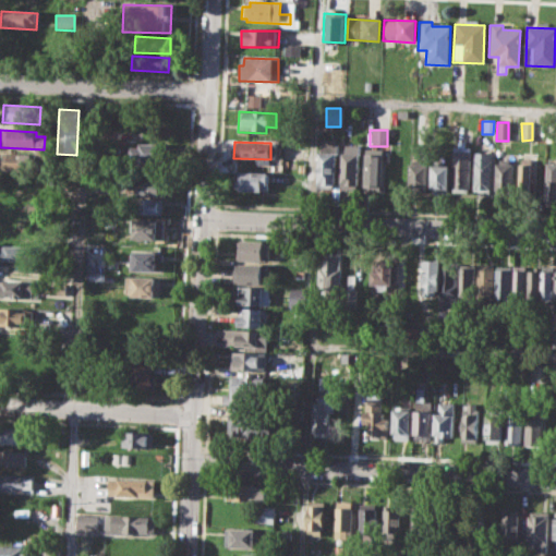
[(139,144),(167,146),(166,166),(127,164),(128,148),(137,148),(139,144)]
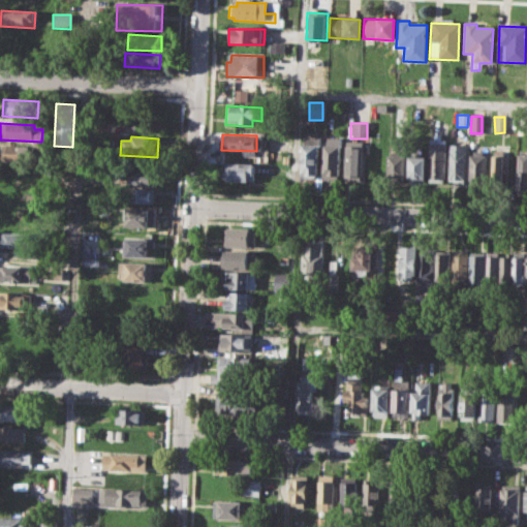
[(303,137),(318,137),(318,147),(315,147),(315,179),(300,179),(300,146),(303,146),(303,137)]
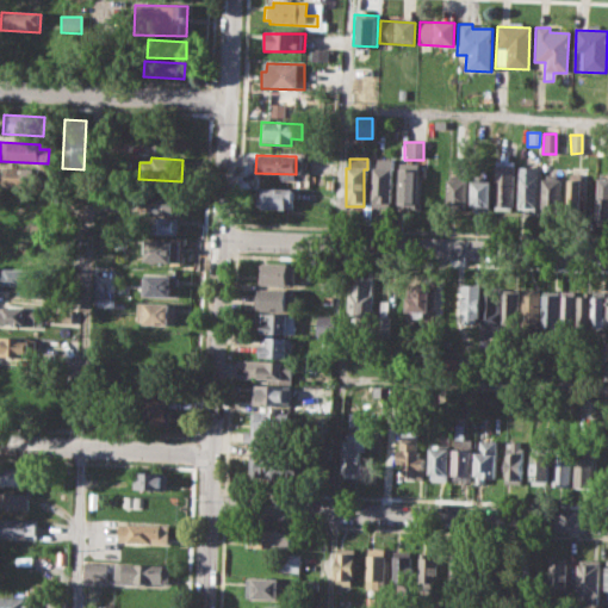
[(376,160),(390,160),(389,210),(371,210),(371,169),(376,169),(376,160)]
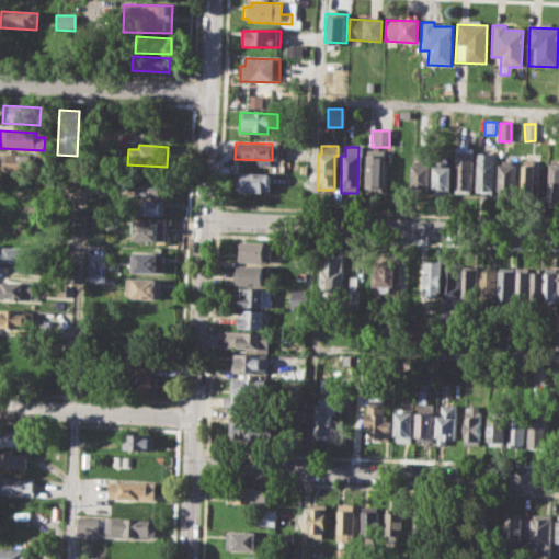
[(454,148),(470,148),(470,196),(453,195),(454,148)]
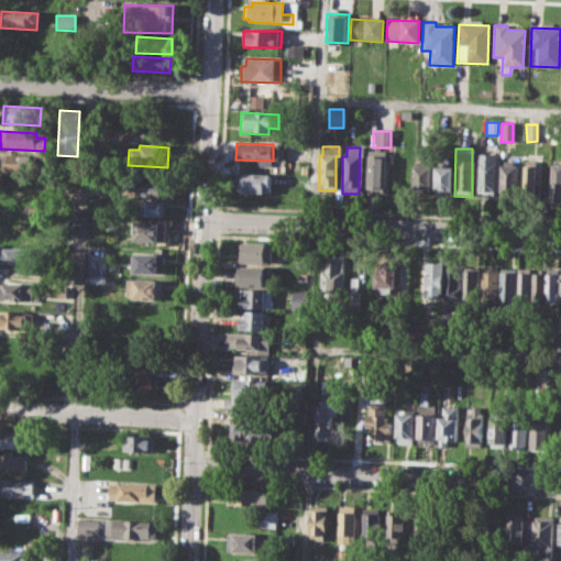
[(366,152),(384,153),(383,195),(365,195),(366,152)]
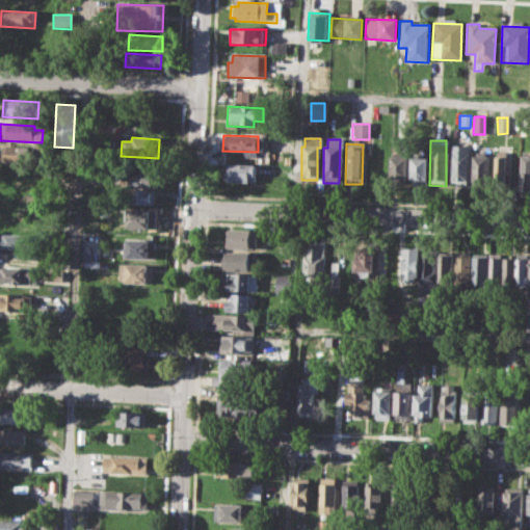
[(451,146),(467,146),(466,184),(450,184),(451,146)]
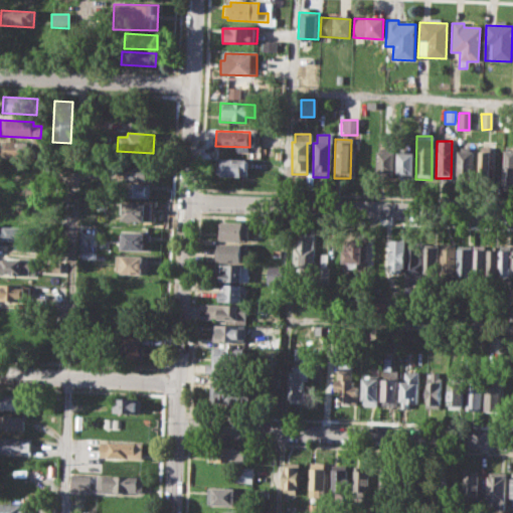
[(2,143),(31,144),(31,160),(1,159),(2,143)]
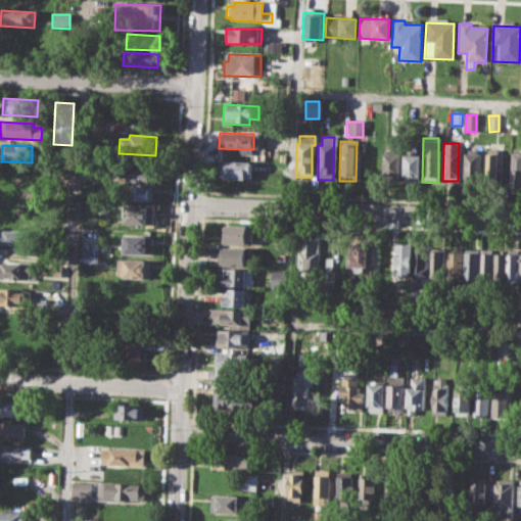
[(466,149),(475,150),(475,154),(479,154),(478,182),(461,181),(462,154),(466,154),(466,149)]
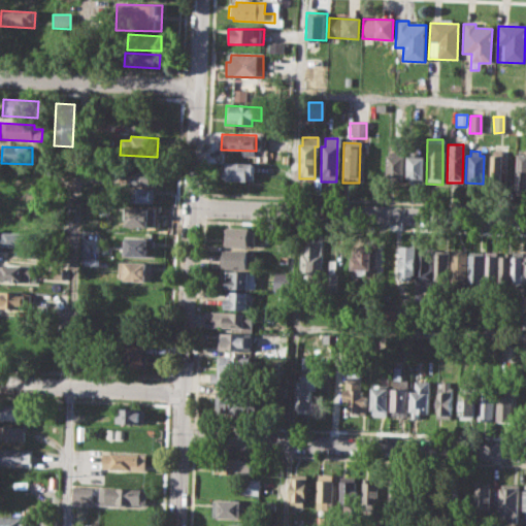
[(490,152),(501,152),(500,183),(490,183),(490,152)]
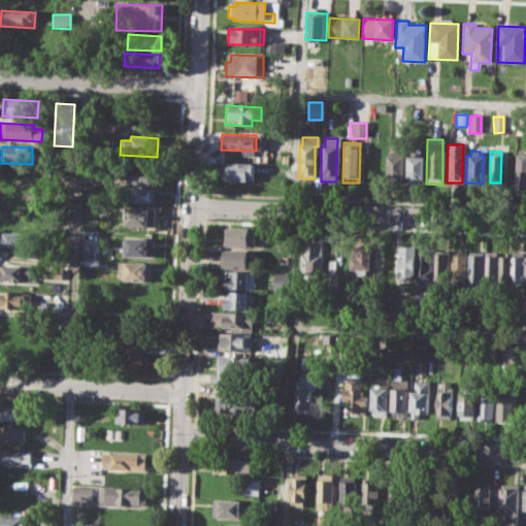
[(387,155),(404,155),(403,184),(386,183),(387,155)]
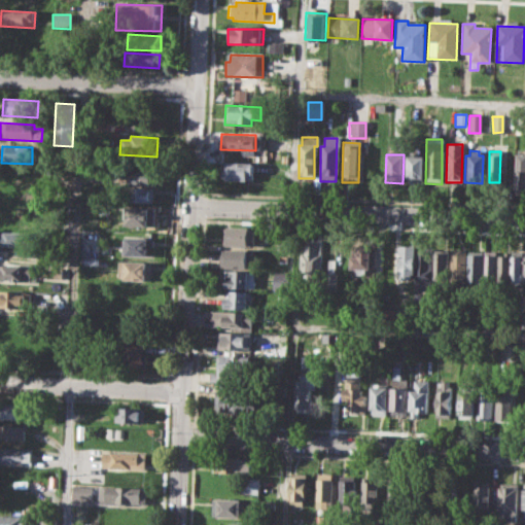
[(515,154),(524,154),(524,190),(514,190),(515,154)]
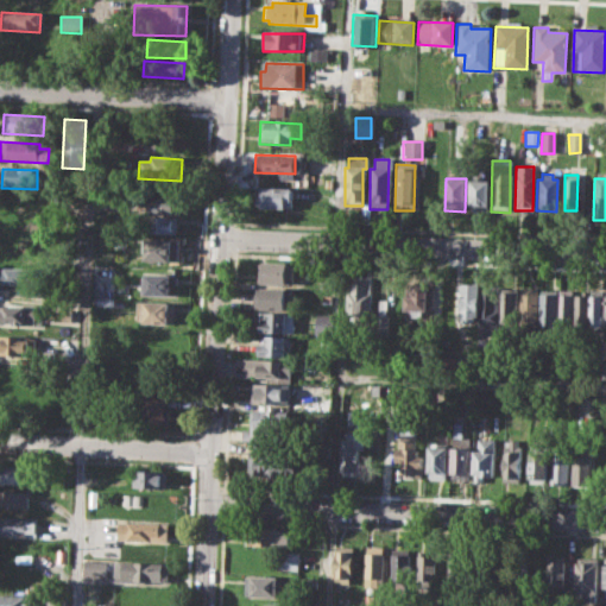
[(468,180),(468,212),(487,212),(488,180),(468,180)]
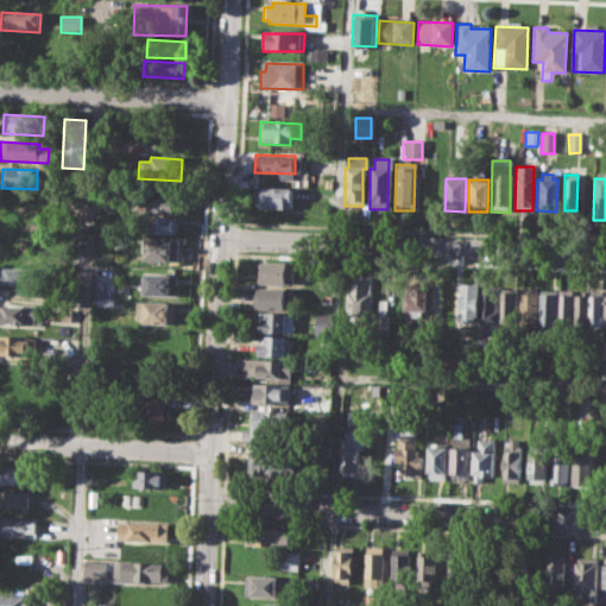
[(256,189),(292,190),(292,209),(256,208),(256,189)]
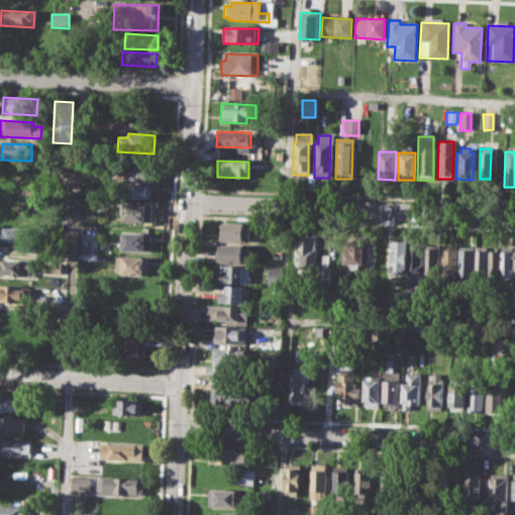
[(118,169),(150,171),(149,184),(118,182),(118,169)]
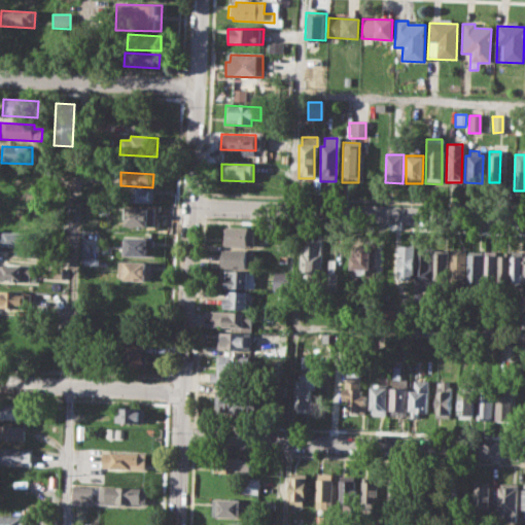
[(120,189),(153,190),(152,204),(119,202),(120,189)]
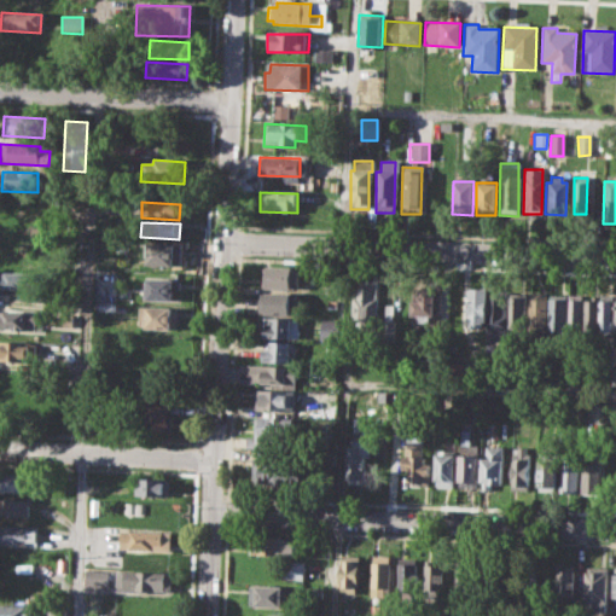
[(141,244),(181,245),(180,268),(147,266),(147,259),(141,259),(141,244)]
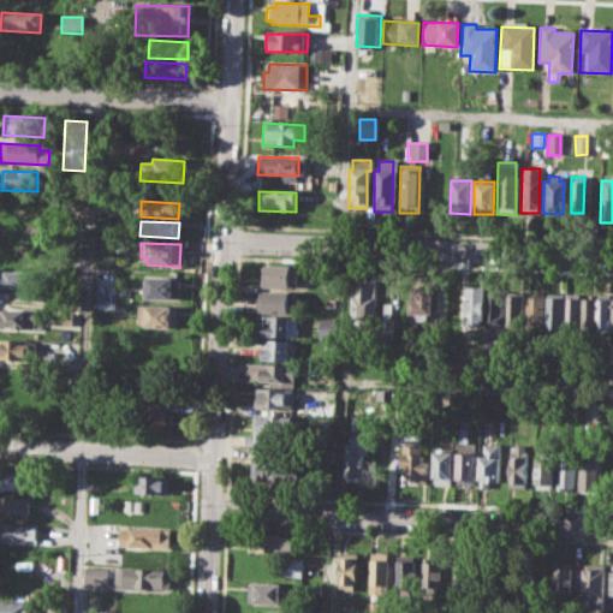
[(262,267),(298,268),(297,290),(261,287),(262,267)]
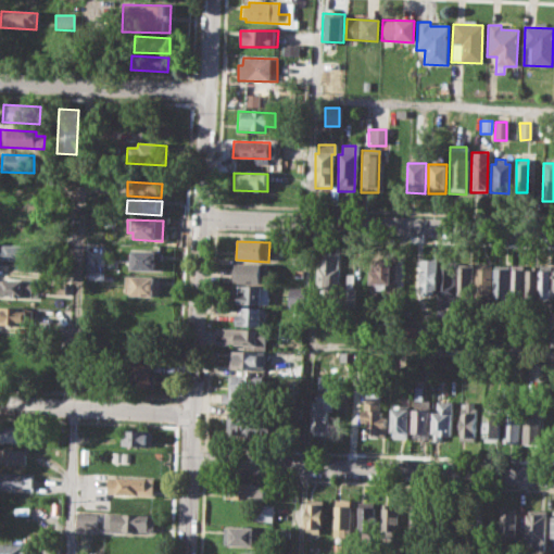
[(86,243),(104,244),(103,271),(85,269),(86,243)]
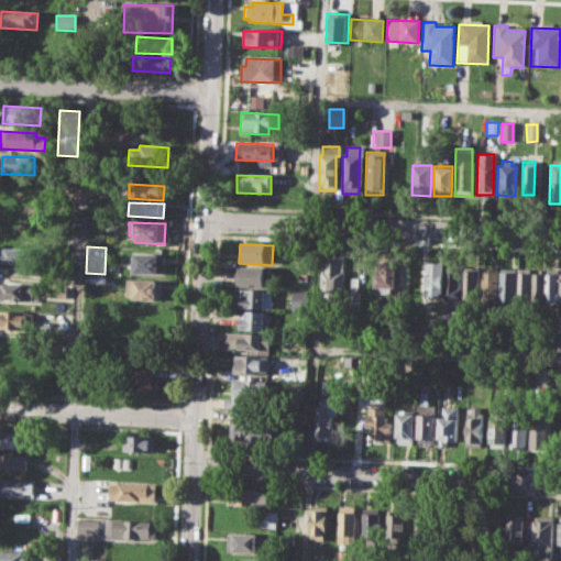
[(0,249),(33,250),(32,266),(0,265),(0,249)]
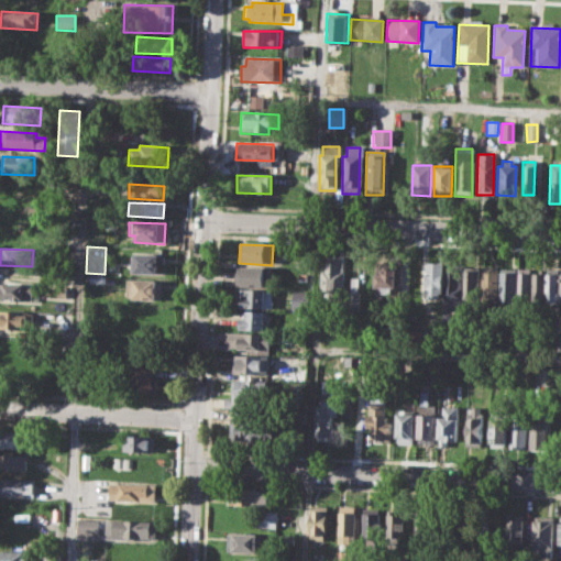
[(130,254),(162,256),(162,264),(157,264),(157,276),(133,275),(134,270),(130,270),(130,254)]
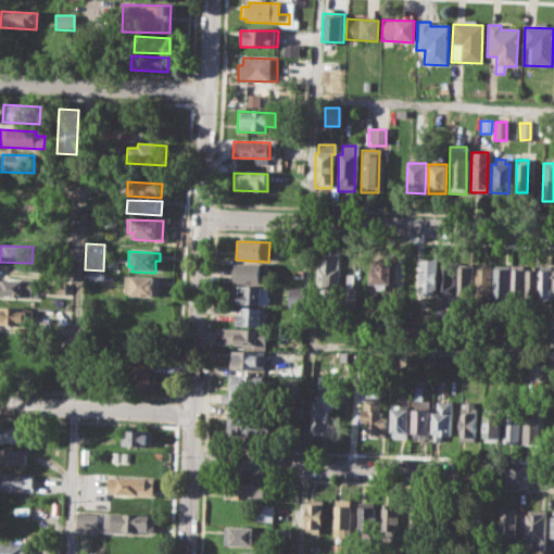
[(320,254),(338,254),(338,284),(331,284),(331,289),(317,288),(317,268),(320,268),(320,254)]
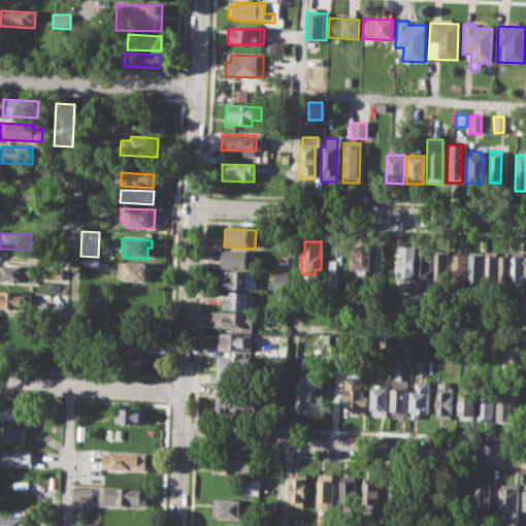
[(277,242),(289,243),(289,252),(277,252),(277,242)]
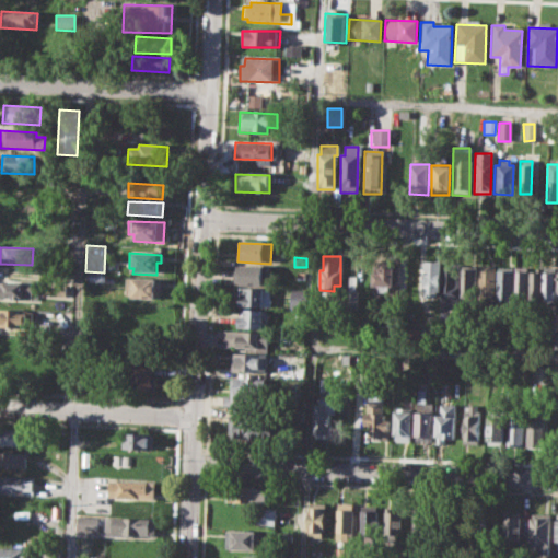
[(422,262),(439,263),(438,294),(434,293),(434,300),(425,299),(425,291),(421,291),(422,262)]
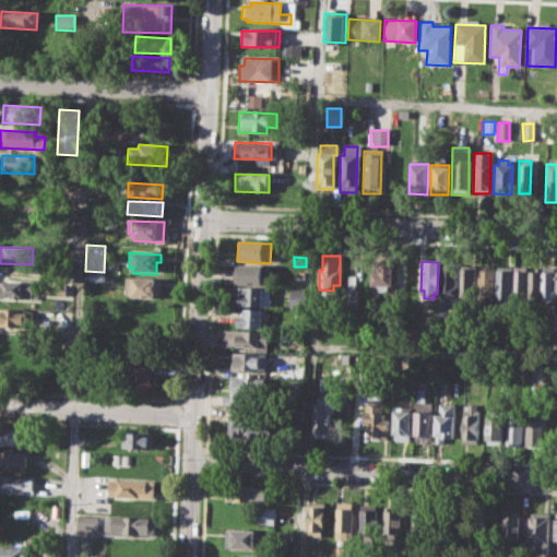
[(372,262),(395,263),(394,288),(386,288),(386,296),(371,296),(372,262)]
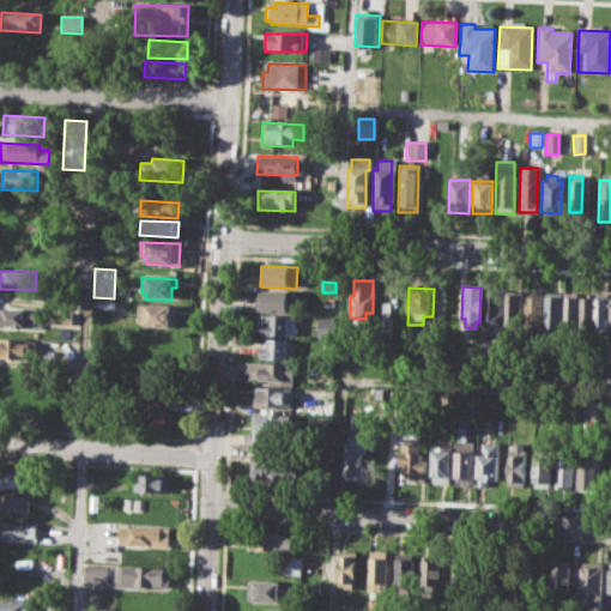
[(484,290),(501,291),(500,338),(482,338),(484,290)]
